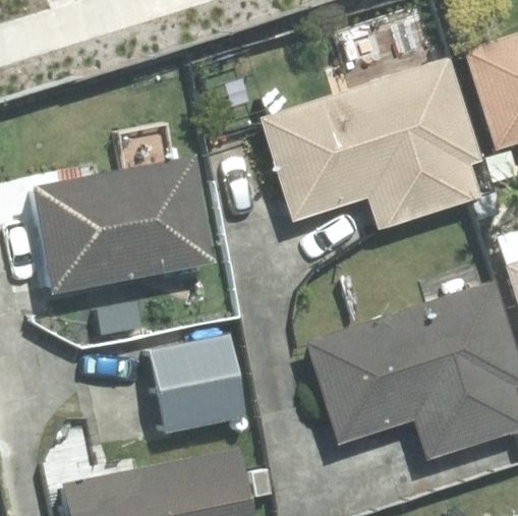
[(517,30),(462,49),(498,151),(517,145),(517,147),(517,30)]
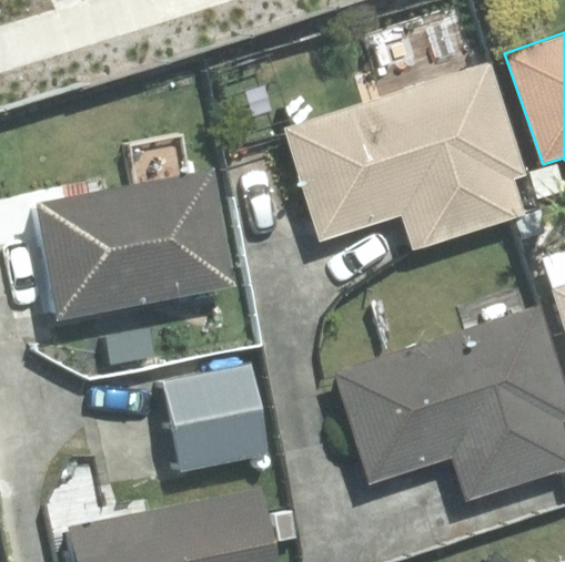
[(488,61),(282,126),(320,242),(400,216),(411,252),(525,215),(513,180),(526,176),(488,61)]
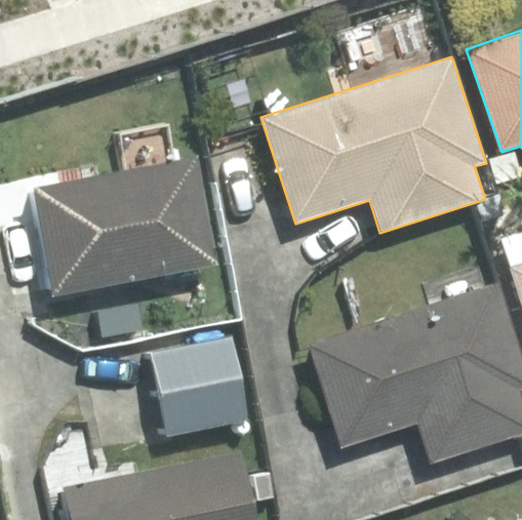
[(198,154),(34,186),(54,294),(218,264),(198,154)]
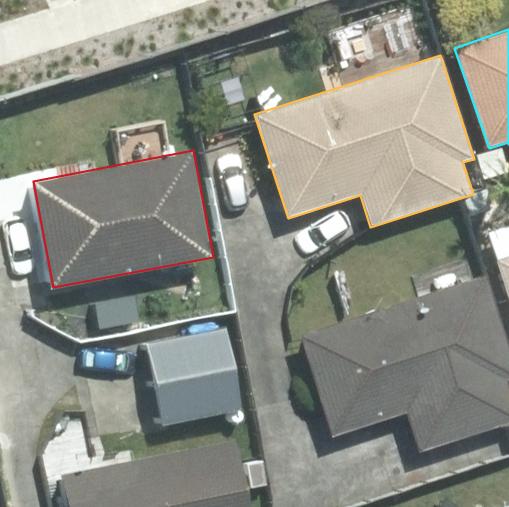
[(508,223),(480,233),(508,322),(508,223)]
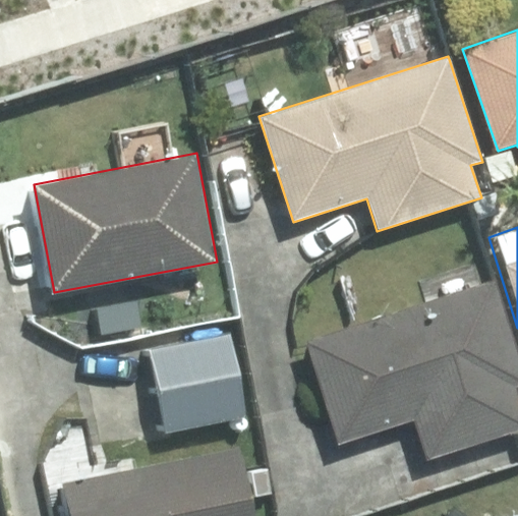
[(517,348),(496,280),(305,341),(339,444),(413,420),(426,461),(517,431),(517,395),(516,389),(517,387),(517,348)]
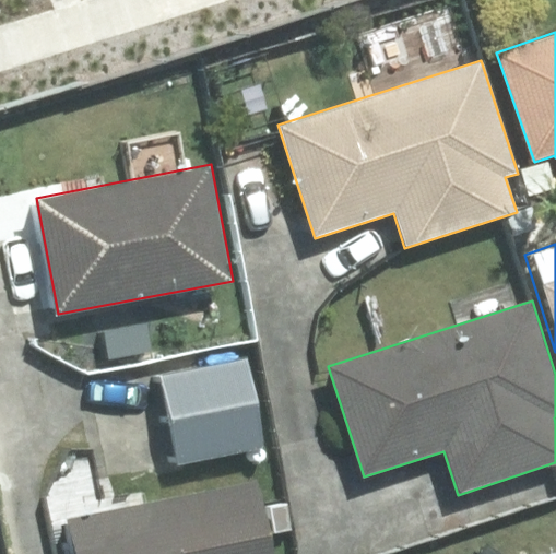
[(248,360),(160,376),(176,466),(265,448),(248,360)]
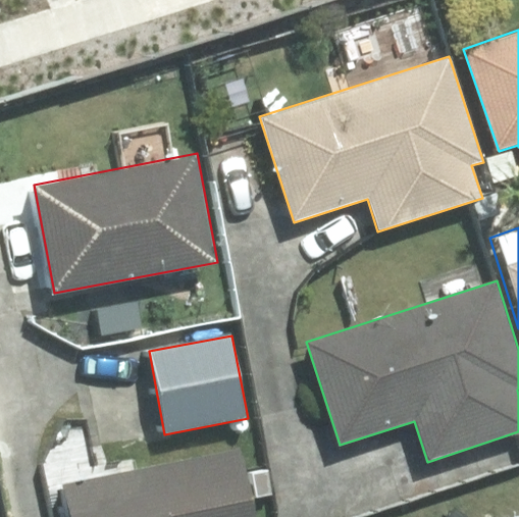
[(254,516),(241,448),(61,483),(67,516),(254,516)]
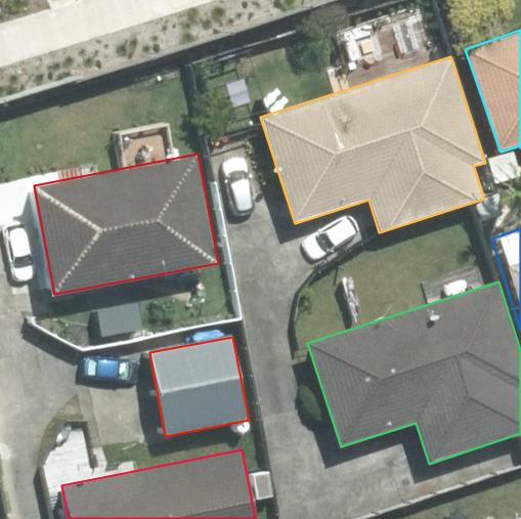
All buildings are outlined.
